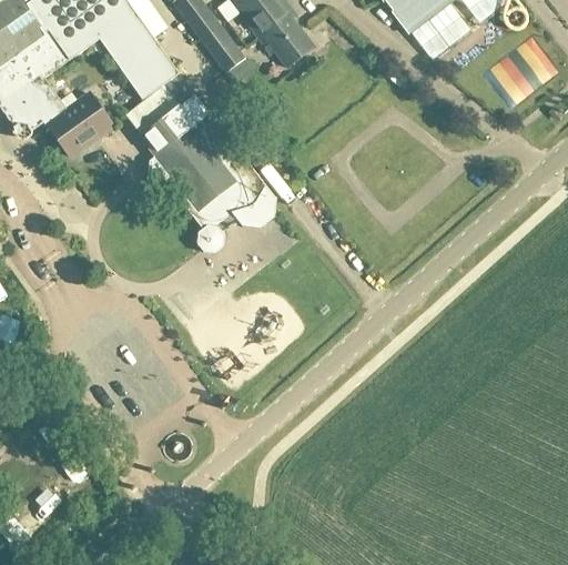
[(113,125),(112,124),(90,93),(67,110),(44,78),(71,59),(100,38),(142,99),(179,73),(128,0),(0,0),(0,104),(14,125),(13,131),(31,134),(31,129),(44,120),(70,157),(113,125)]
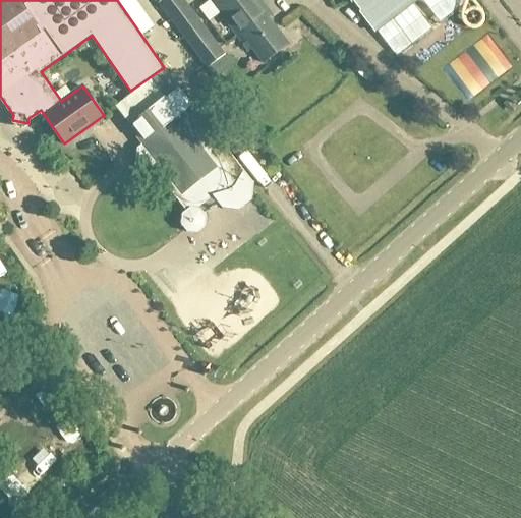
[(210,71),(227,58),(183,0),(168,0),(161,5),(210,71)]
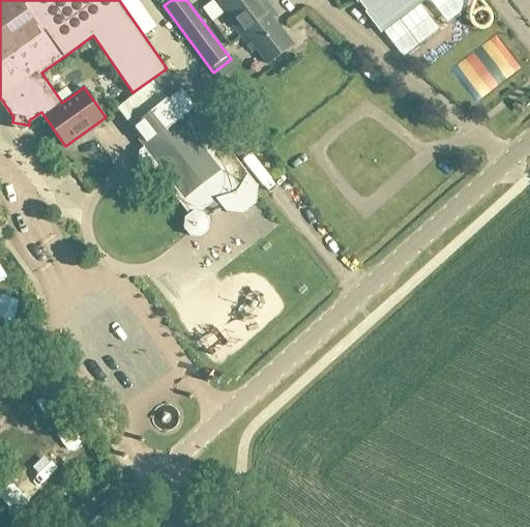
[(246,23),(257,16),(255,11),(259,8),(262,11),(270,5),(266,0),(213,0),(236,30),(246,23)]
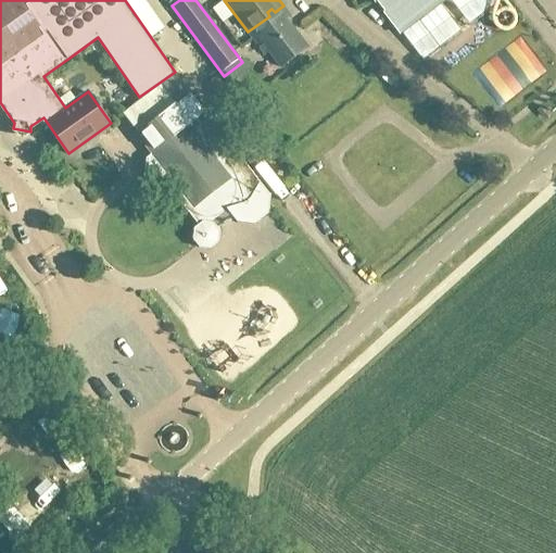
[(487,11),(500,0),(377,0),(386,11),(384,12),(401,33),(402,32),(422,60),(444,44),(444,45),(488,12),(487,11)]
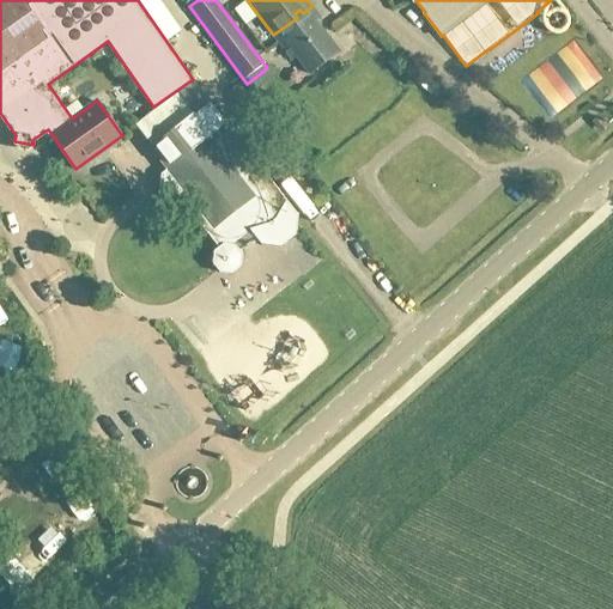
[(297,18),(285,26),(273,35),(277,38),(295,62),(301,58),(310,72),(339,49),(315,18),(320,14),(313,6),(303,13),(299,10),(295,13),(297,18)]
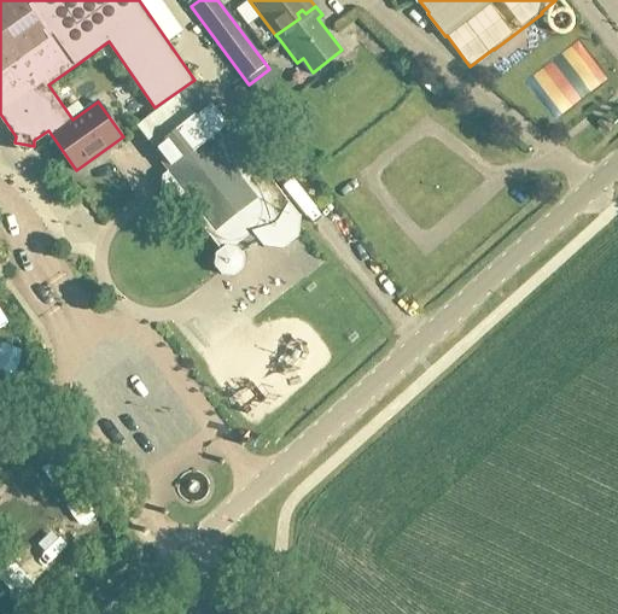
[(569,56),(599,92),(608,83),(578,47),(569,56)]
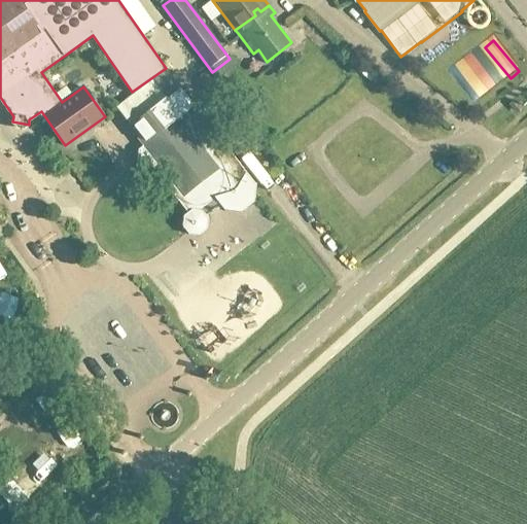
[(485,97),(501,83),(476,53),(459,66),(485,97)]
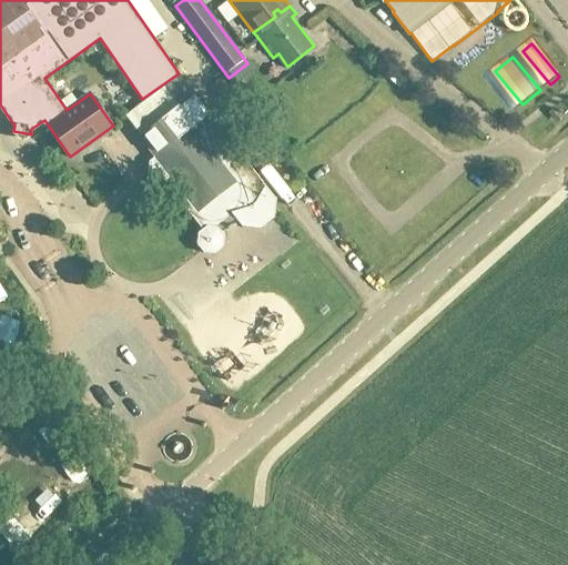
[(275,217),(277,199),(196,94),(183,106),(181,103),(180,104),(164,84),(125,114),(141,134),(140,134),(156,154),(149,161),(146,179),(164,181),(201,229),(198,232),(196,243),(203,252),(215,253),(224,246),(225,235),(222,231),(237,219),(243,225),(261,228),(275,217)]
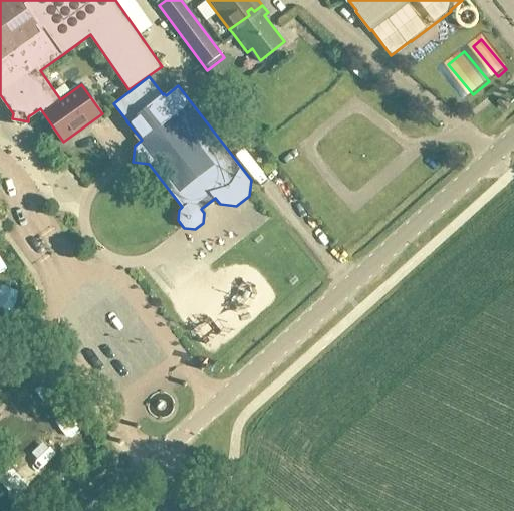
[(360,204),(353,210),(364,223),(371,217),(360,204)]
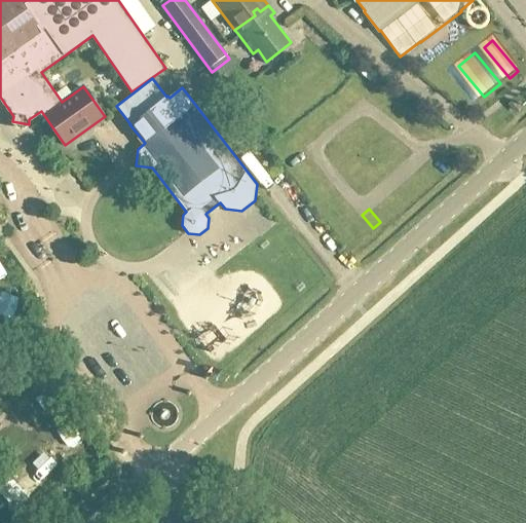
[(195,273),(202,261),(192,254),(184,265),(195,273)]
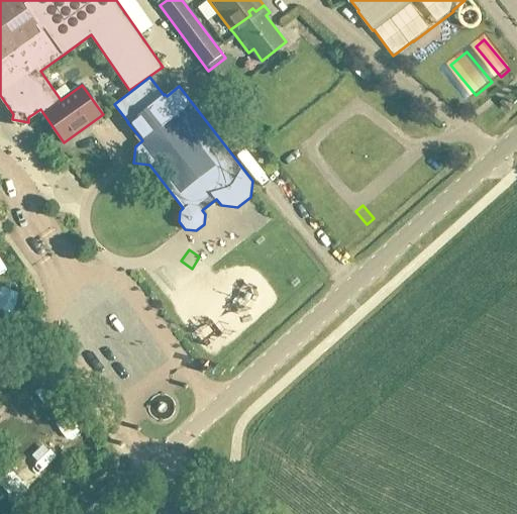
[(0,282),(13,278),(8,260),(0,262),(0,282)]
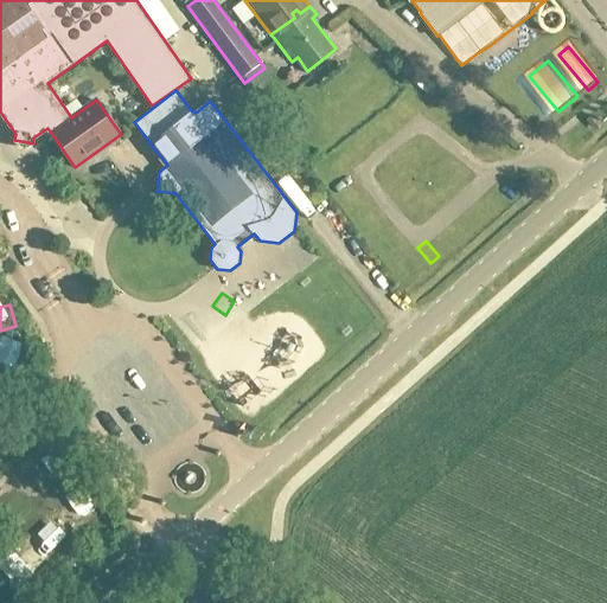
[(21,372),(21,347),(0,347),(1,372),(21,372)]
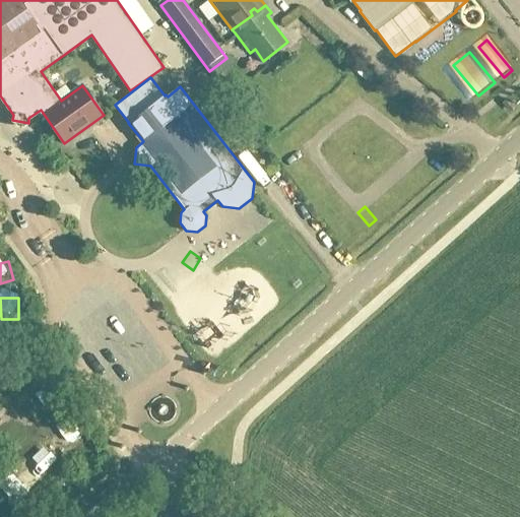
[(45,389),(31,399),(41,410),(54,399),(45,389)]
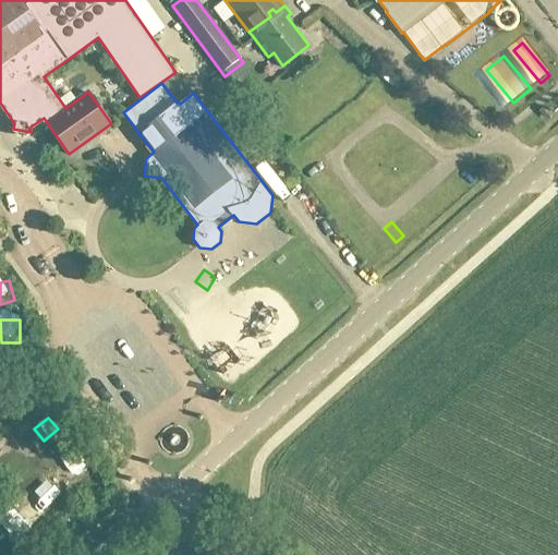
[(83,446),(64,457),(74,475),(93,465),(83,446)]
